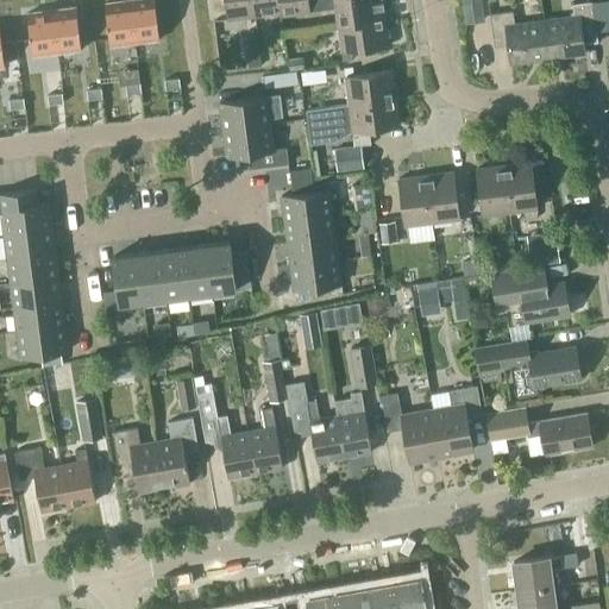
[(135,43),(129,0),(105,4),(110,46),(135,43)]
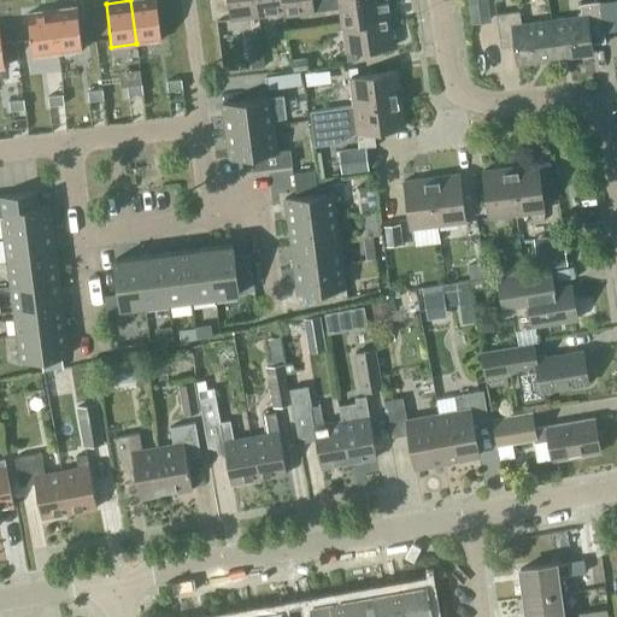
[(156,0),(134,0),(130,0),(136,43),(160,41),(156,0)]
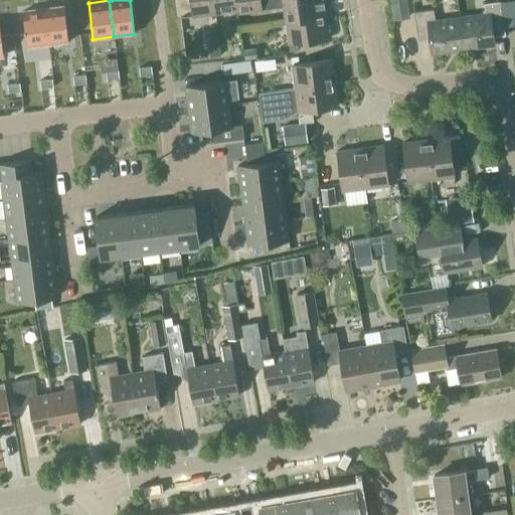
[(190,0),(192,17),(215,14),(213,0),(190,0)]
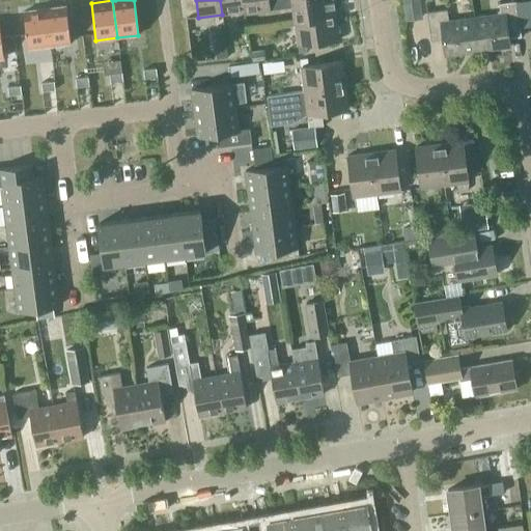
[(220,0),(222,15),(246,11),(244,0),(220,0)]
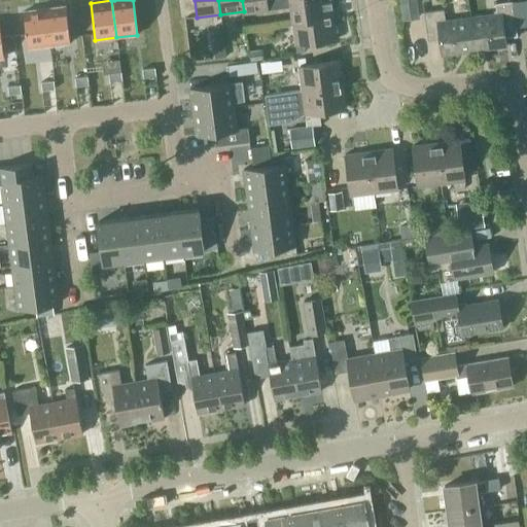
[(242,0),(244,11),(268,8),(289,5),(292,21),(332,15),(330,0),(242,0)]
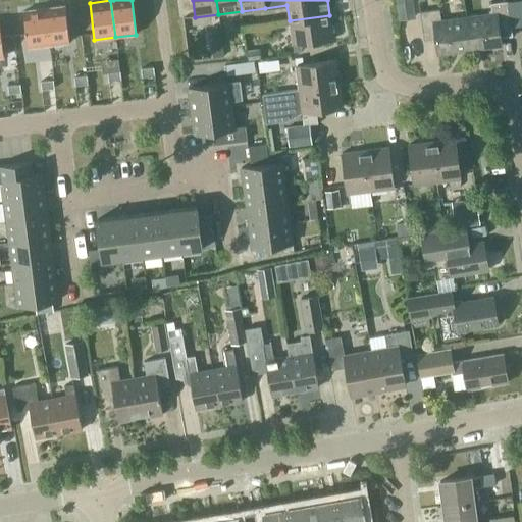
[(412,0),(395,0),(397,12),(398,21),(415,19),(413,9),(412,0)]
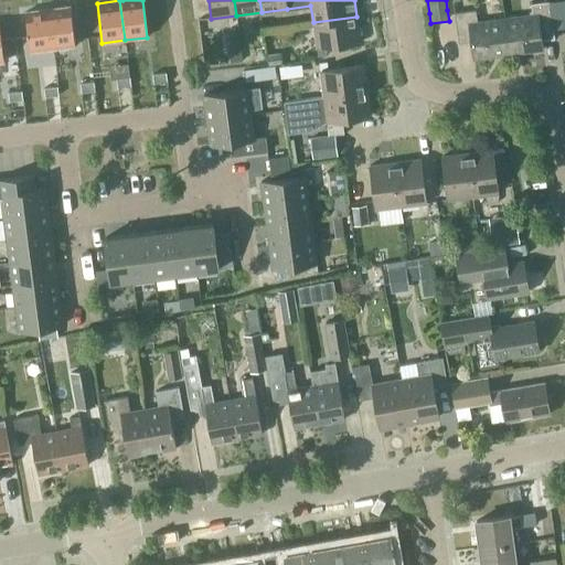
[(541,41),(554,40),(548,1),(530,4),(532,16),(503,19),(508,55),(543,50),(541,41)]
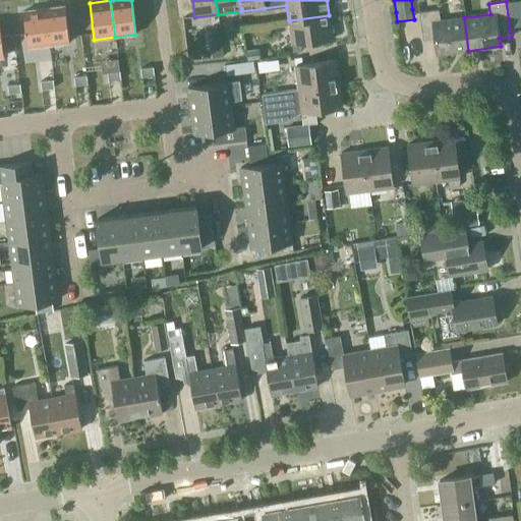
[(44,9),(49,46),(69,43),(65,6),(44,9)]
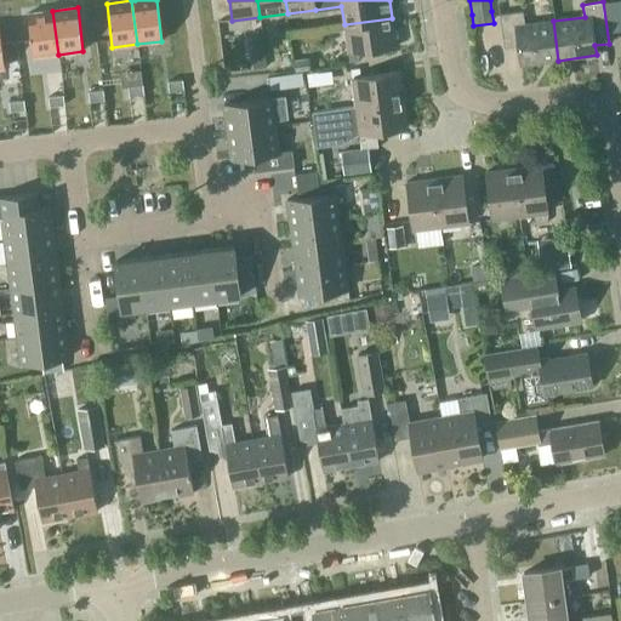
[(33,57),(58,55),(52,11),(28,13),(33,57)]
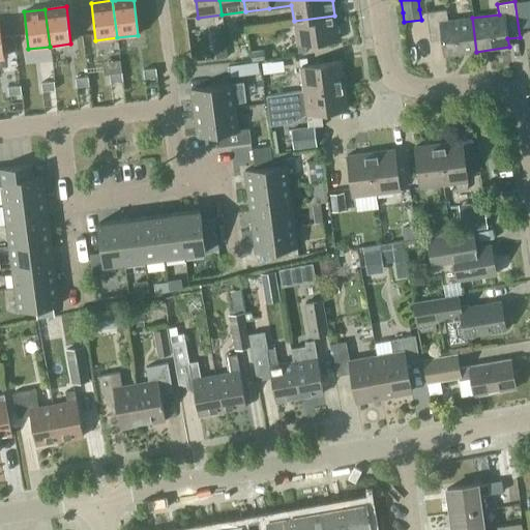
[(476,52),(472,18),(447,21),(445,9),(425,12),(430,40),(441,39),(443,56),(476,52)]
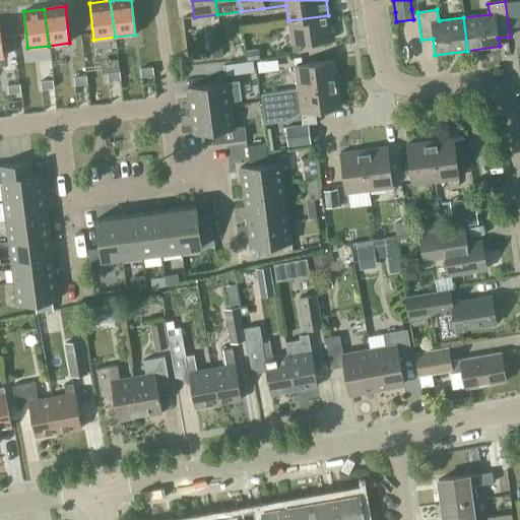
[(291,44),(331,39),(328,15),(288,20),(291,44)]
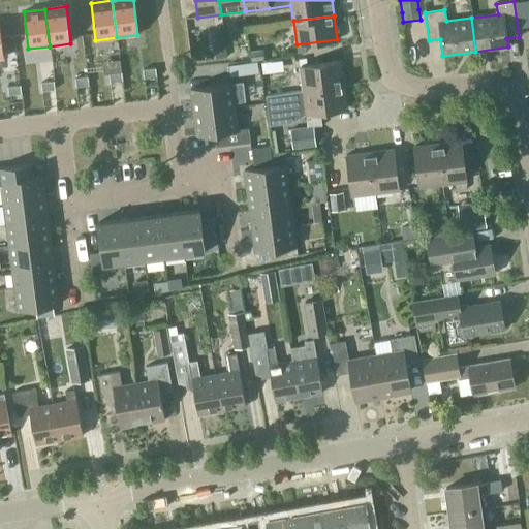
[(226,57),(224,37),(212,38),(214,59),(226,57)]
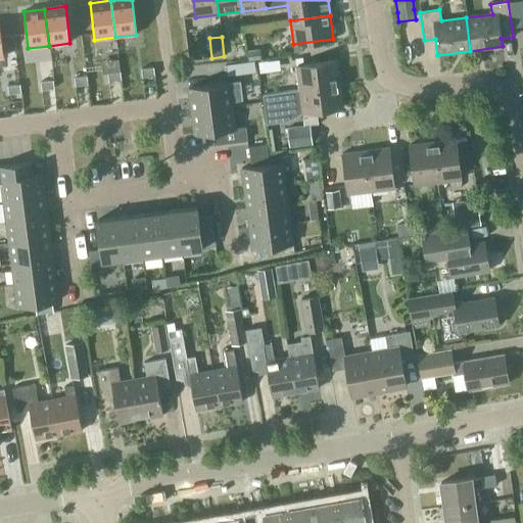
[(14,42),(15,52),(25,51),(24,41),(14,42)]
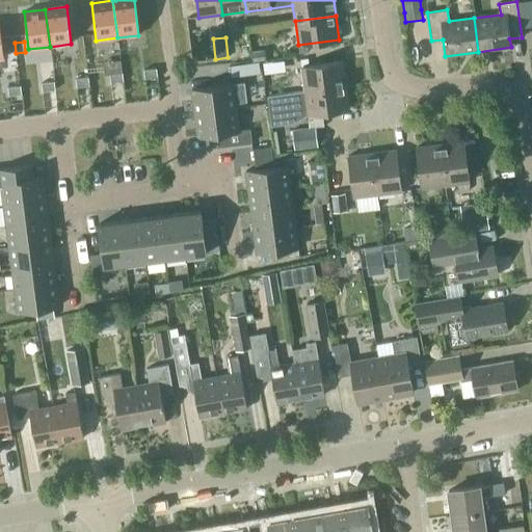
[(266,59),(264,49),(250,51),(253,61),(266,59)]
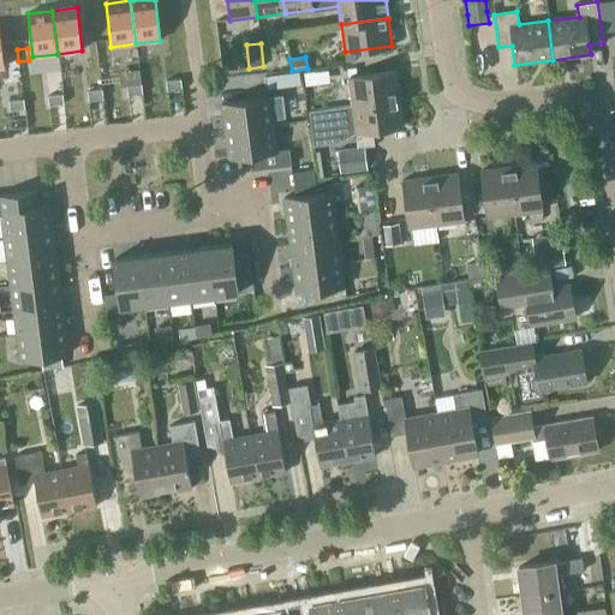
[(327,69),(304,72),(305,85),(329,82),(327,69)]
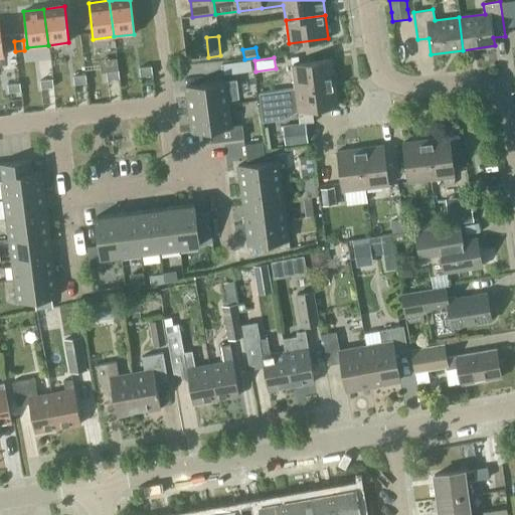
[(224,75),(252,71),(250,59),(222,63),(224,75)]
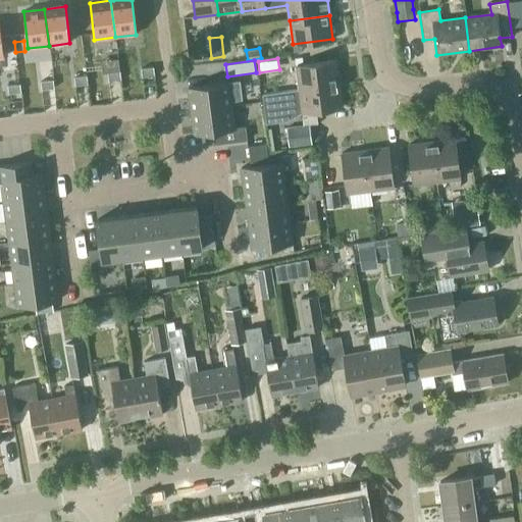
[(299,90),(338,84),(335,60),(296,66),(299,90)]
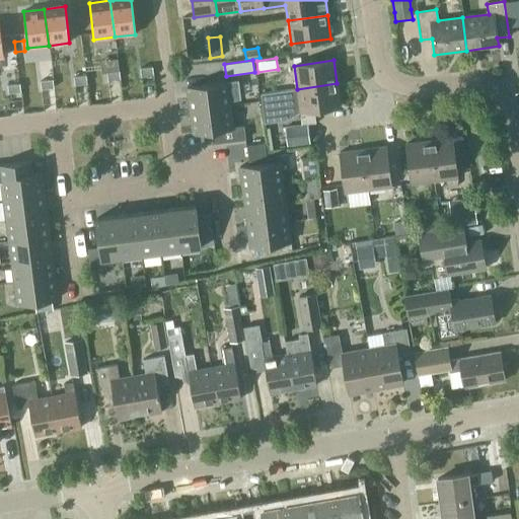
[(140,68),(141,77),(153,75),(152,67),(140,68)]
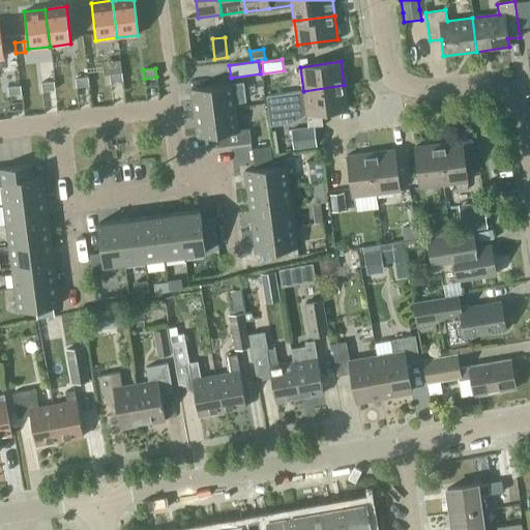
[(121,72),(109,75),(110,83),(122,81),(121,72)]
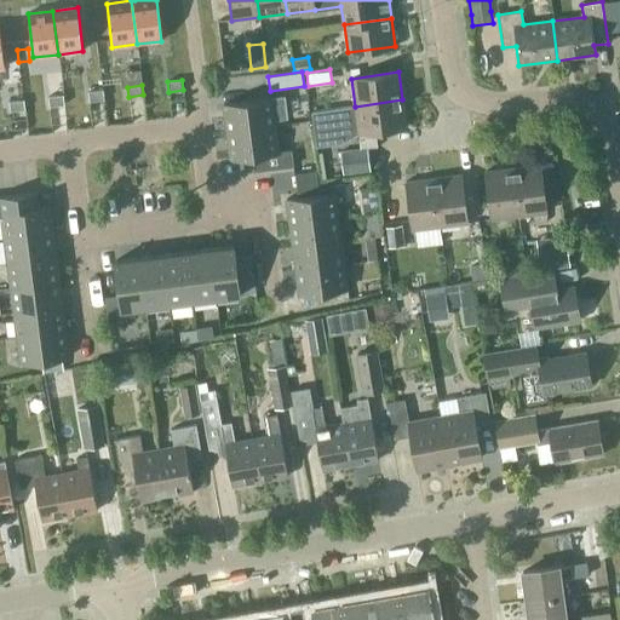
[(87,92),(89,102),(104,101),(102,90),(87,92)]
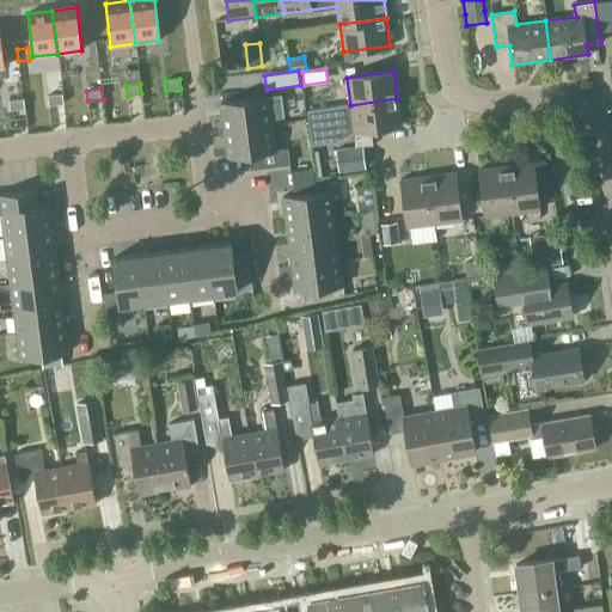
[(62,93),(48,96),(49,105),(63,104),(62,93)]
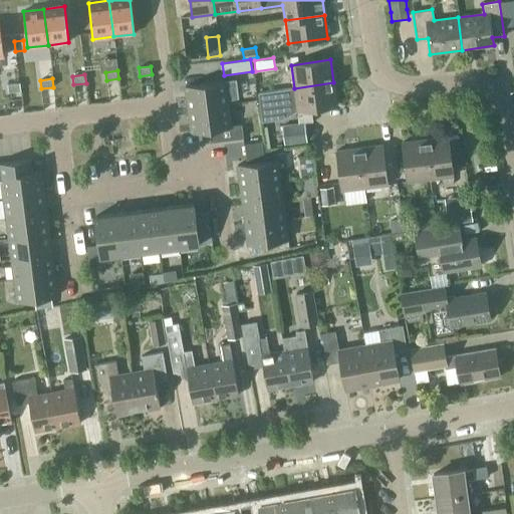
[(188,109),(228,104),(225,81),(185,87),(188,109)]
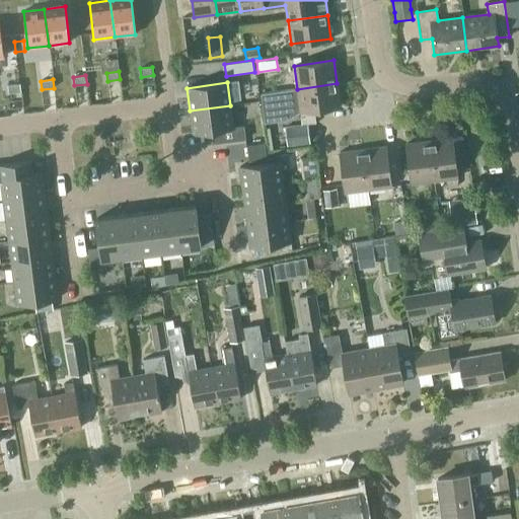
[(19,83),(7,85),(8,93),(20,91),(19,83)]
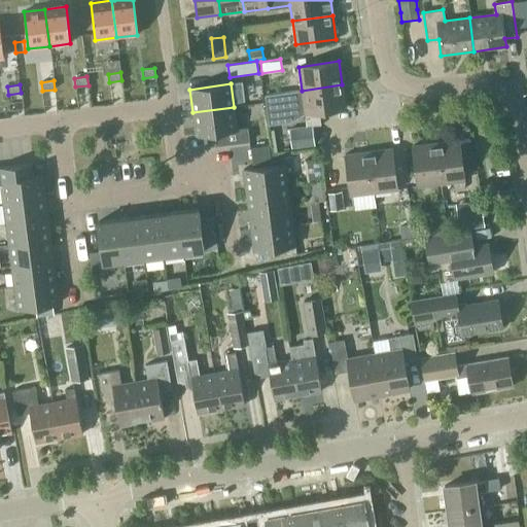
[(305,114),(345,109),(342,84),(302,91),(305,114)]
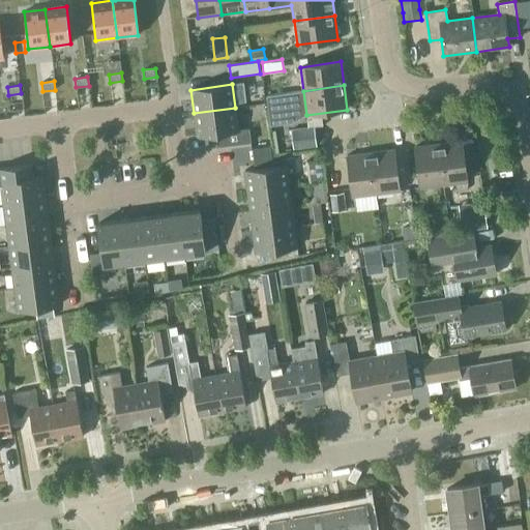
[(197,136),(215,134),(217,147),(251,142),(248,127),(238,129),(235,108),(194,113),(197,136)]
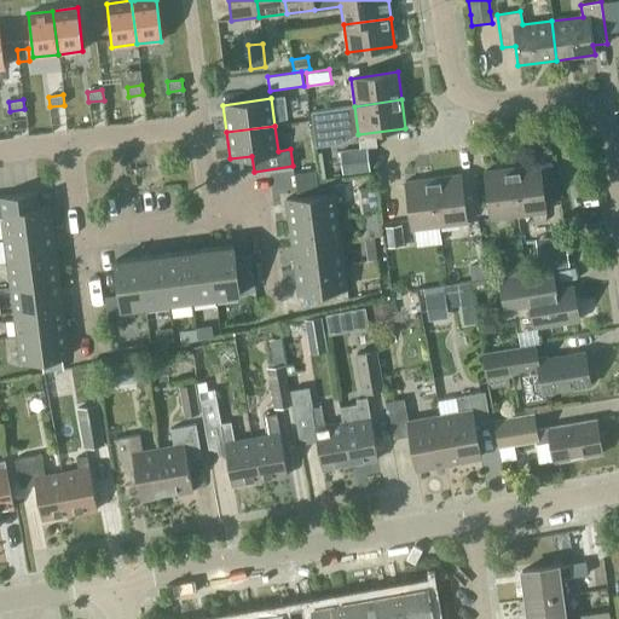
[(370,171),(366,148),(339,151),(342,175),(370,171)]
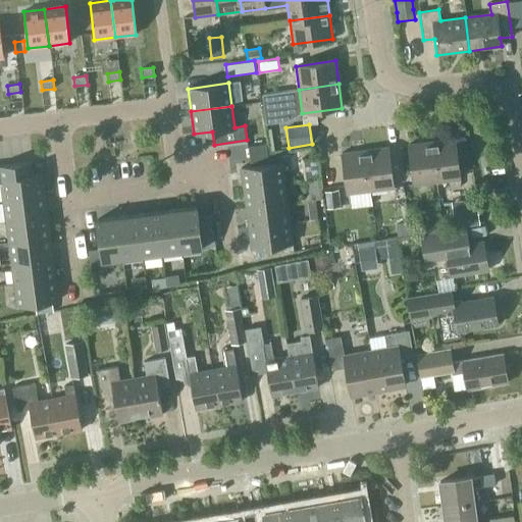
[(436,183),(460,179),(455,139),(431,142),(436,183)]
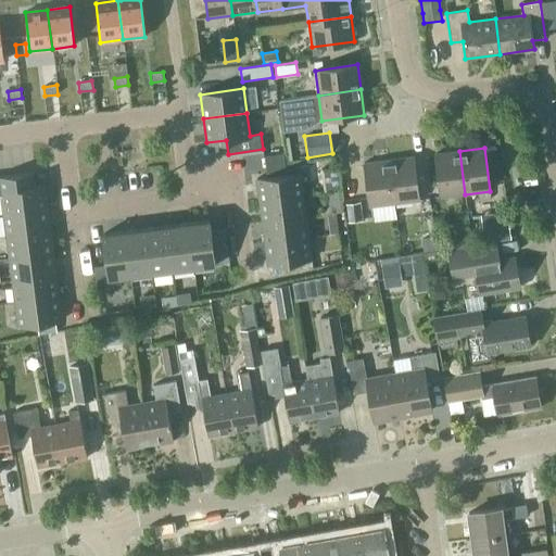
[(440,198),(465,194),(459,151),(434,154),(440,198)]
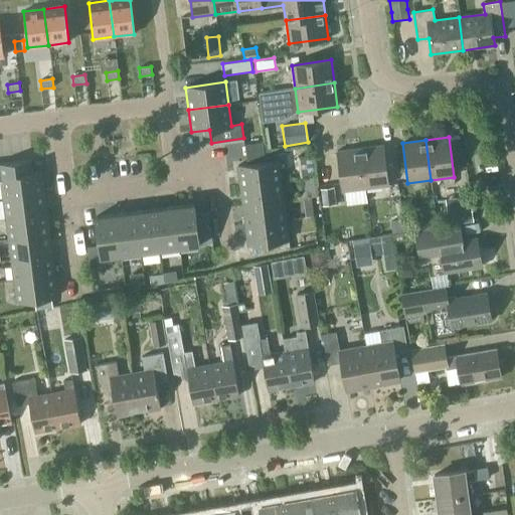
[(262,143),(244,145),(246,160),(264,158),(262,143)]
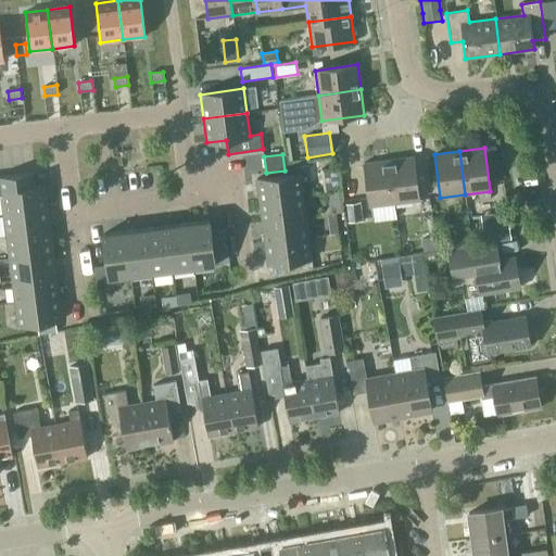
[(394,203),(419,200),(414,158),(388,161),(394,203)]
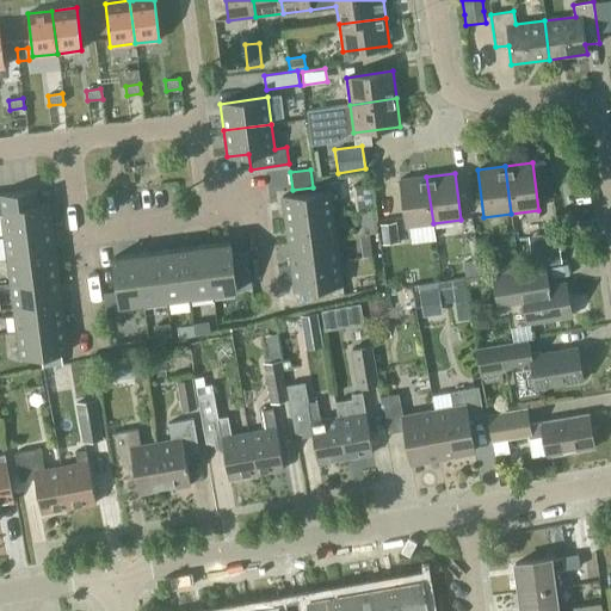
[(406,227),(433,223),(426,177),(399,180),(406,227)]
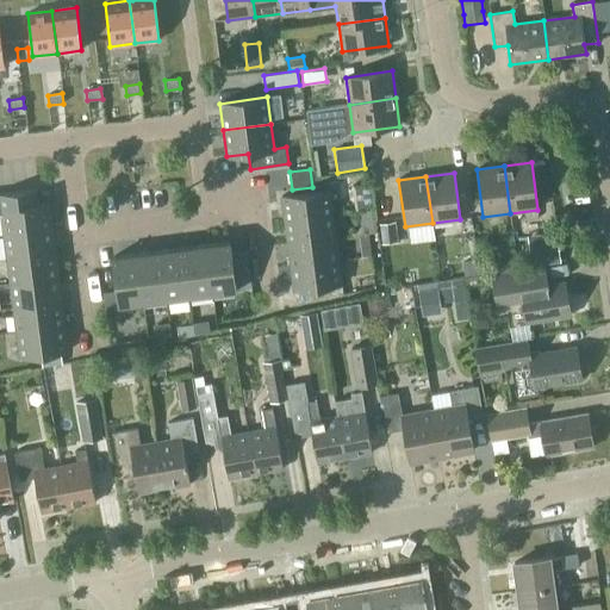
[(368,185),(355,186),(358,210),(372,207),(368,185)]
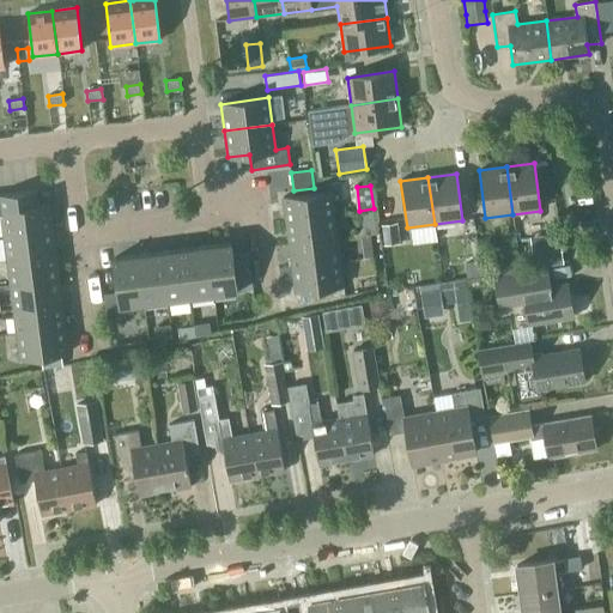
[(0,216),(1,216),(4,235),(52,229),(48,204),(38,205),(37,190),(0,194),(0,216)]
